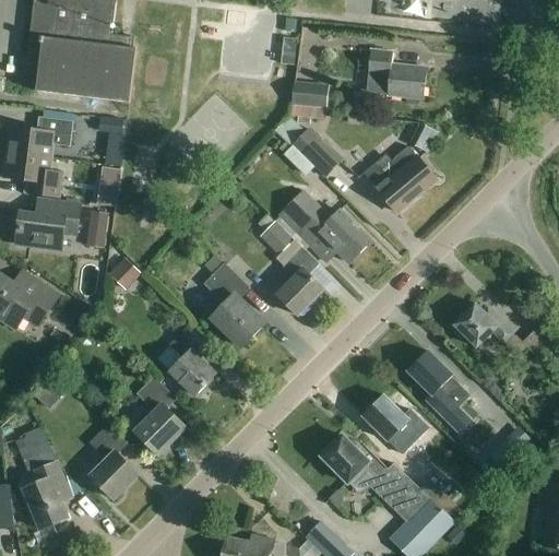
[(35,91),(130,103),(134,67),(137,37),(111,34),(115,0),(33,0),(27,48),(40,50),(35,91)]
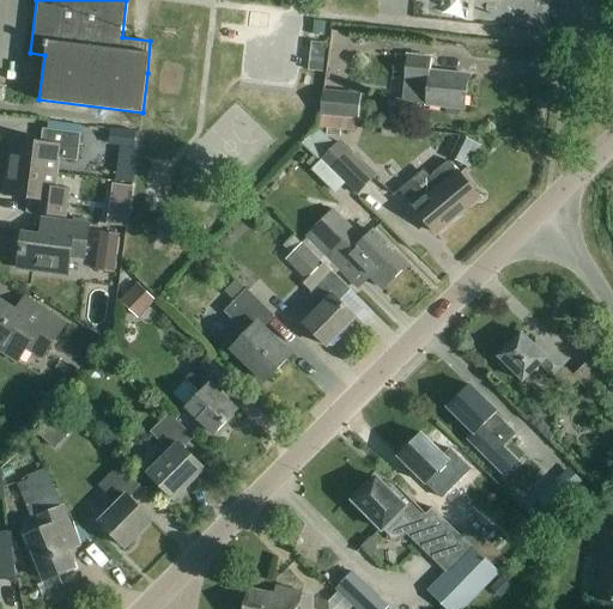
[(313,40),(309,69),(323,71),(327,42),(313,40)]
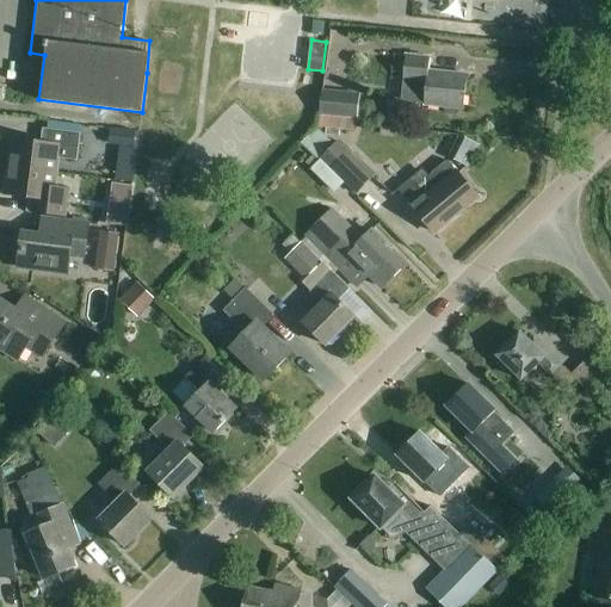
[(403,54),(401,79),(409,80),(425,81),(423,103),(423,104),(440,105),(444,112),(455,113),(458,107),(461,107),(466,73),(426,69),(429,56),(403,54)]
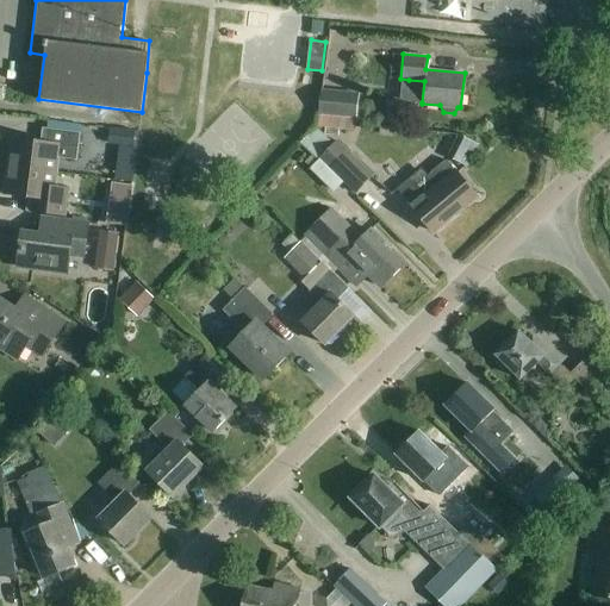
[(358,117),(360,91),(322,87),(319,113),(358,117)]
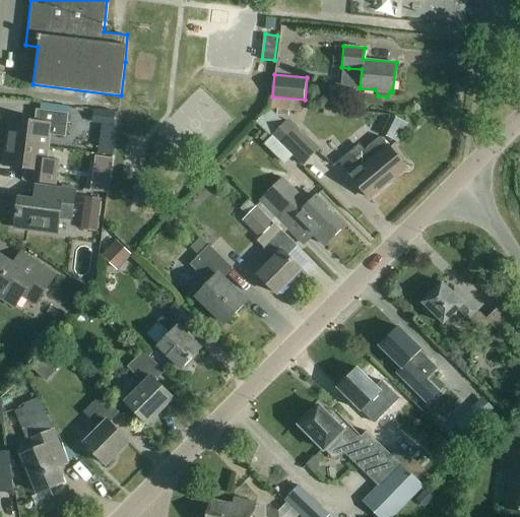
[(263,110),(265,99),(247,93),(244,106),(263,110)]
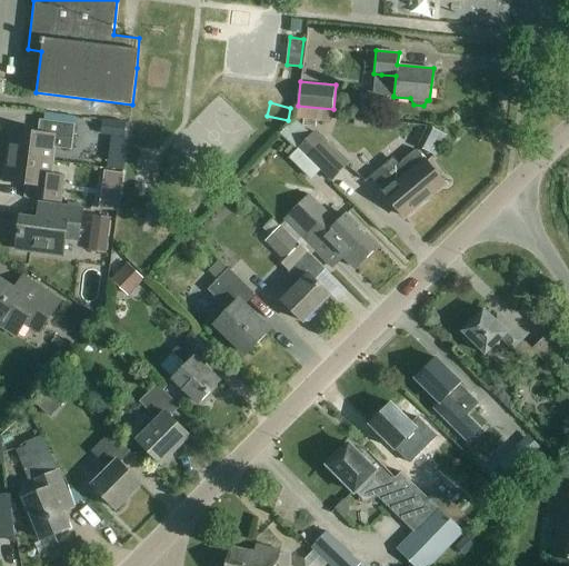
[(7,154),(51,159),(53,146),(71,149),(76,115),(47,110),(46,119),(39,118),(38,131),(10,128),(7,154)]
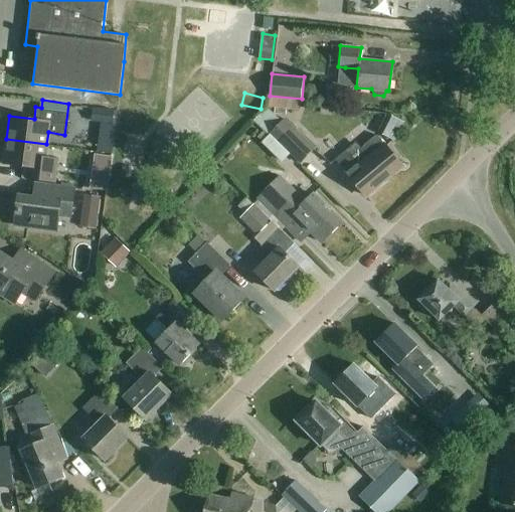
[(93,121),(114,122),(115,109),(93,108),(93,121)]
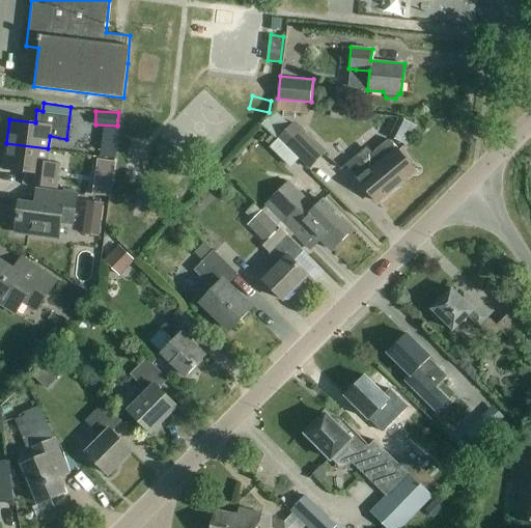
[(310,167),(326,151),(294,120),(278,136),(310,167)]
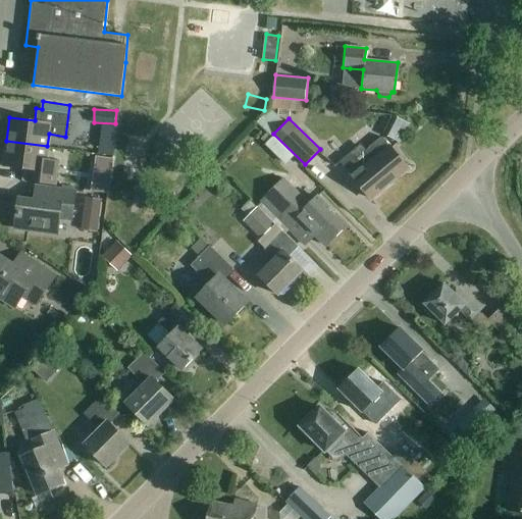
[(360,156),(357,153),(354,150),(343,158),(354,172),(353,173),(371,197),(398,176),(410,167),(393,144),(392,145),(385,137),(371,147),(370,149),(360,156)]
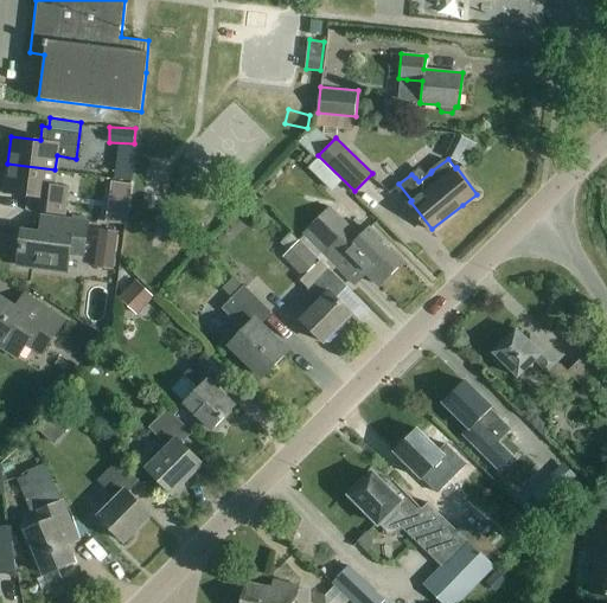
[(53,185),(55,170),(7,164),(4,192),(32,196),(31,210),(63,213),(66,186),(53,185)]
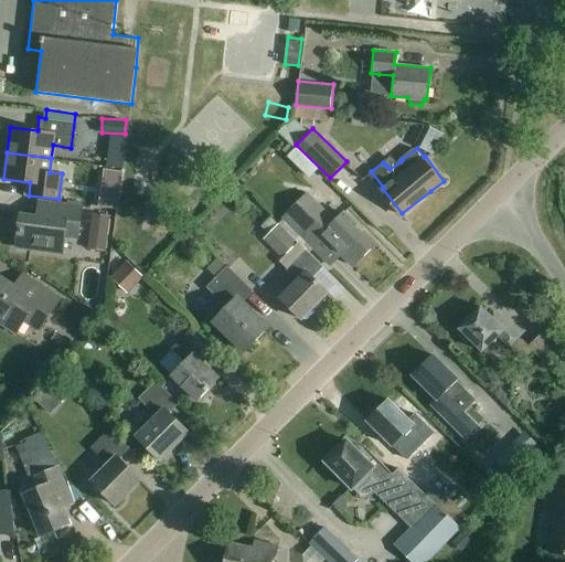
[(93,204),(116,207),(119,189),(95,186),(93,204)]
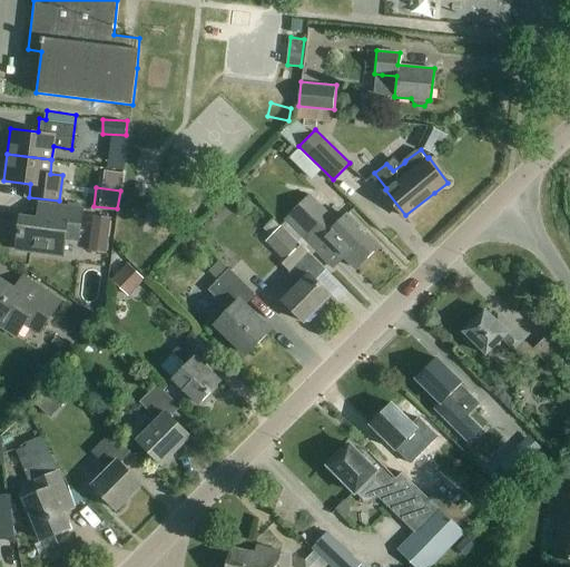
[(312,247),(324,235),(355,266),(377,244),(345,213),(335,224),(320,208),(306,195),(283,218),(296,233),(312,247)]
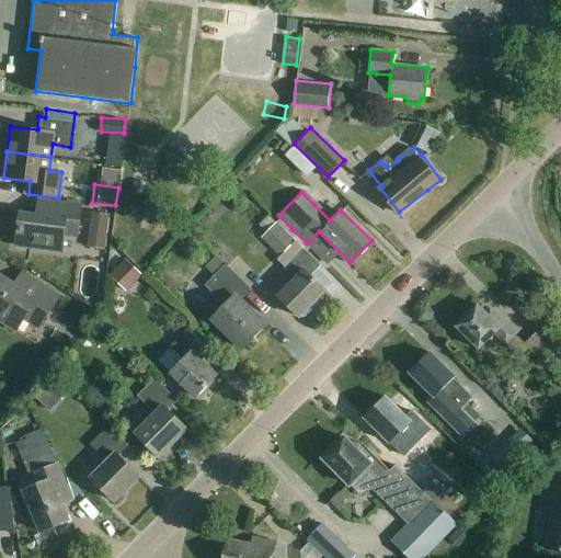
[(77,235),(80,204),(37,198),(36,214),(20,212),(18,229),(19,229),(16,245),(61,250),(64,234),(77,235)]
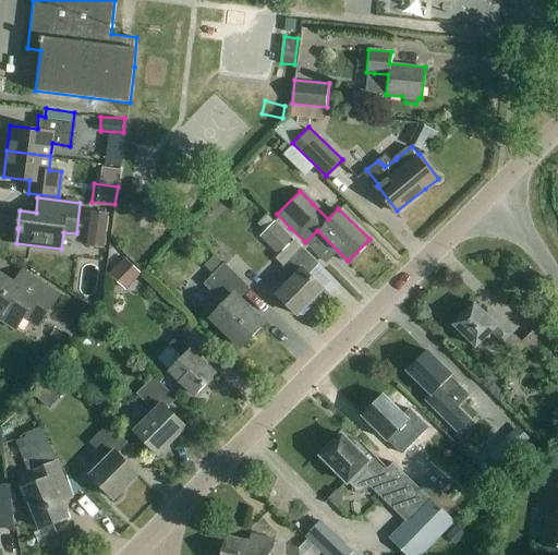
[(92,209),(87,243),(104,245),(108,212),(92,209)]
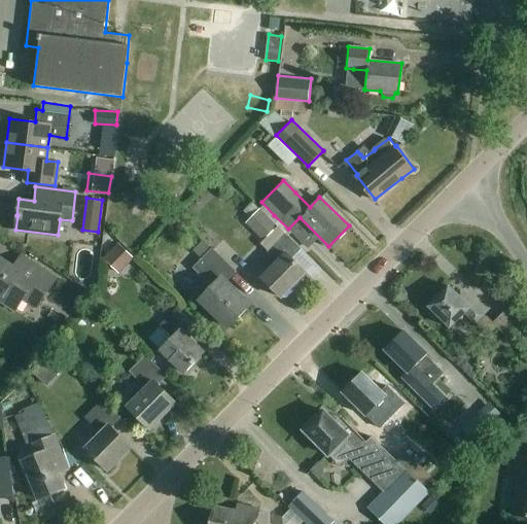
[(277,224),(252,201),(242,212),(249,219),(245,223),(261,240),(277,224)]
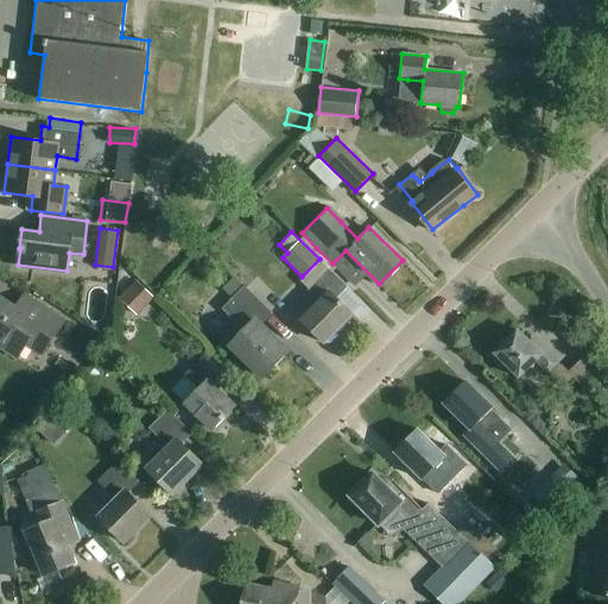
[(348,286),(328,267),(306,288),(318,299),(299,318),(323,342),(352,312),(337,297),(348,286)]
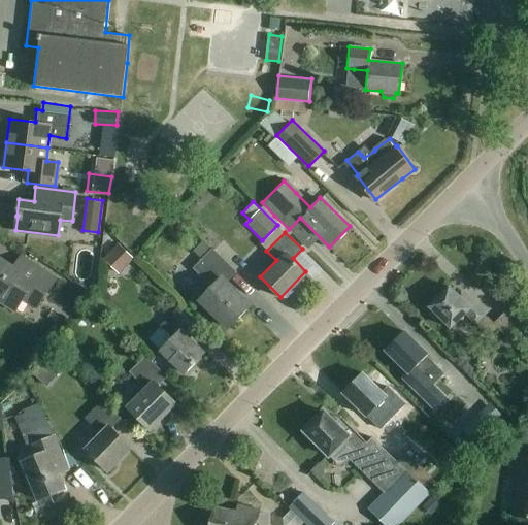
[(120,272),(135,257),(120,241),(104,257),(120,272)]
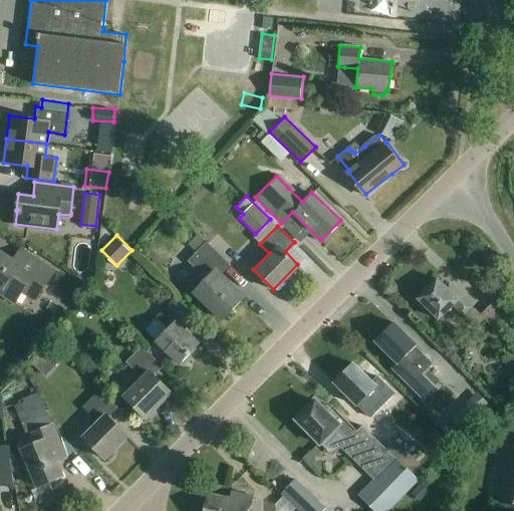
[(196,251),(188,259),(206,277),(194,289),(222,317),(243,295),(220,273),(230,262),(207,240),(206,241),(196,250),(196,251)]
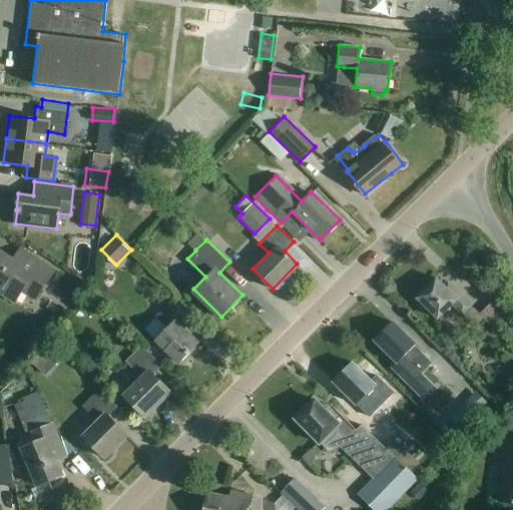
[(78,268),(95,256),(83,240),(67,252),(78,268)]
